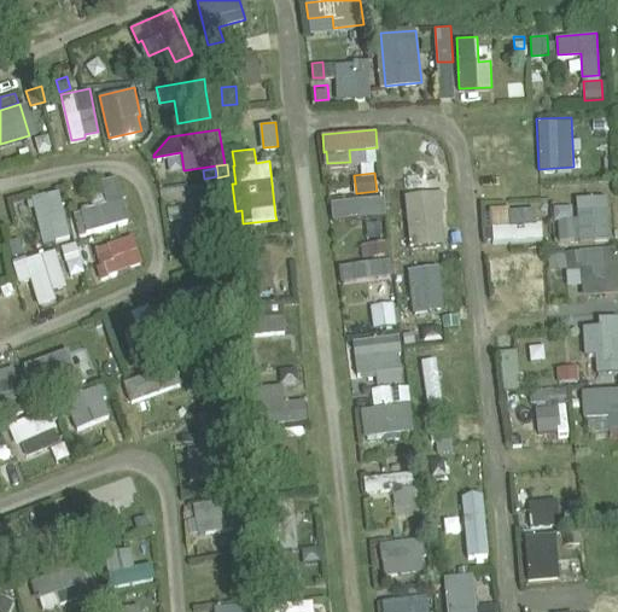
[(128,219),(116,176),(100,181),(106,203),(74,211),(80,233),(128,219)]
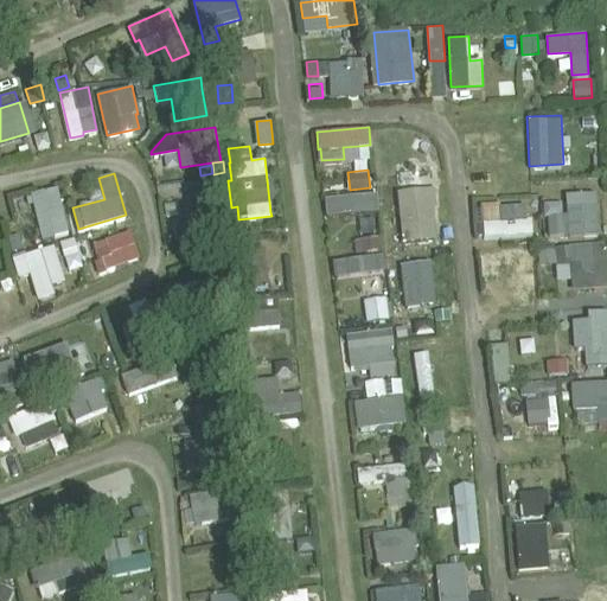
[(224,174),(213,176),(215,187),(225,186),(224,174)]
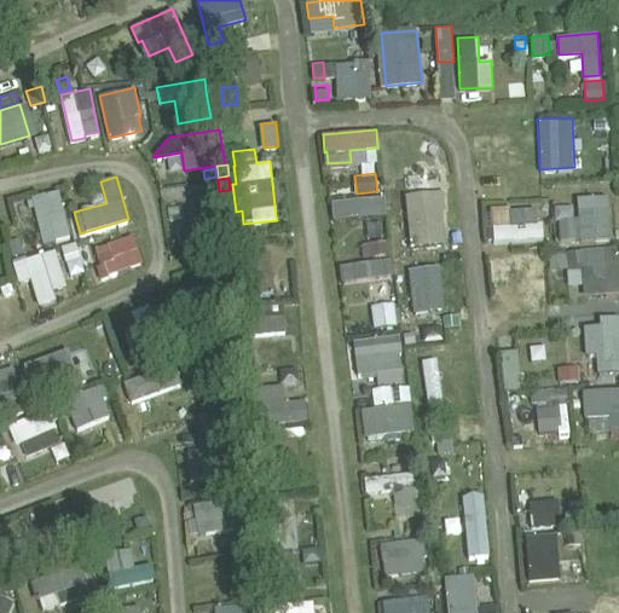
[(34,192),(40,241),(70,237),(63,189),(34,192)]
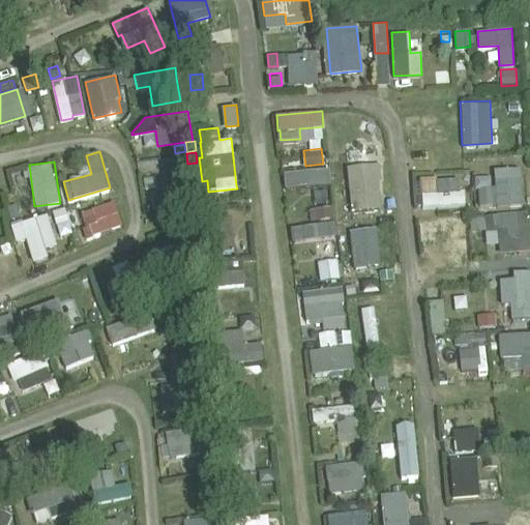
[(367,168),(348,170),(352,210),(381,206),(377,175),(380,171),(380,166),(376,163),(371,164),(367,168)]
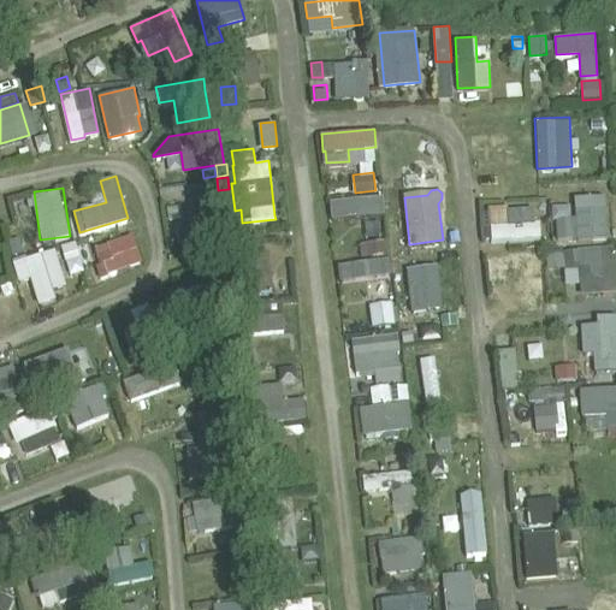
[(229,191),(217,193),(218,203),(230,202),(229,191)]
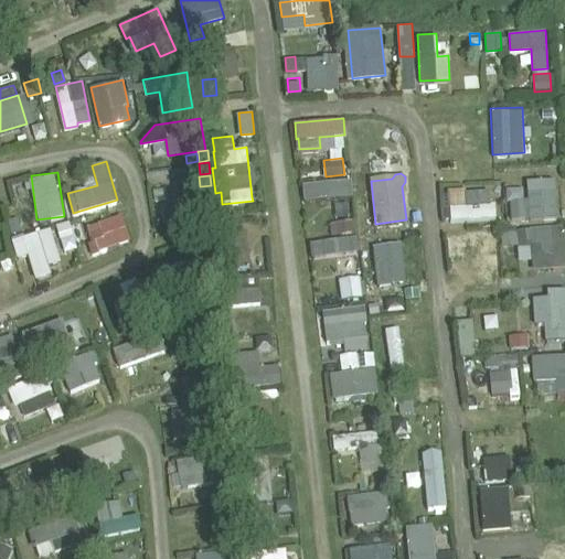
[(11,181),(16,194),(30,189),(27,176),(11,181)]
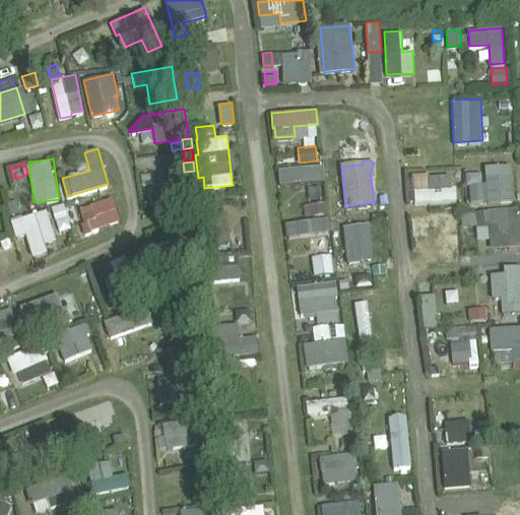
[(485,182),(488,199),(488,200),(513,199),(511,164),(484,166),(485,182)]
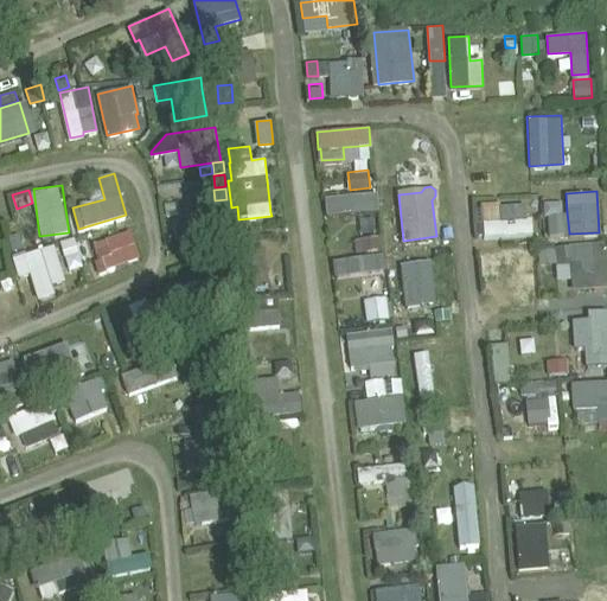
[(327,212),(381,210),(381,192),(327,194),(327,212)]
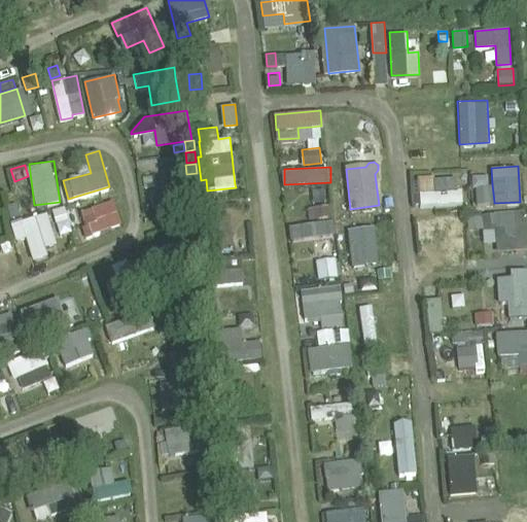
[(418,175),(418,179),(419,192),(420,192),(420,202),(421,204),(463,201),(462,188),(457,188),(456,176),(434,177),(434,174),(418,175)]
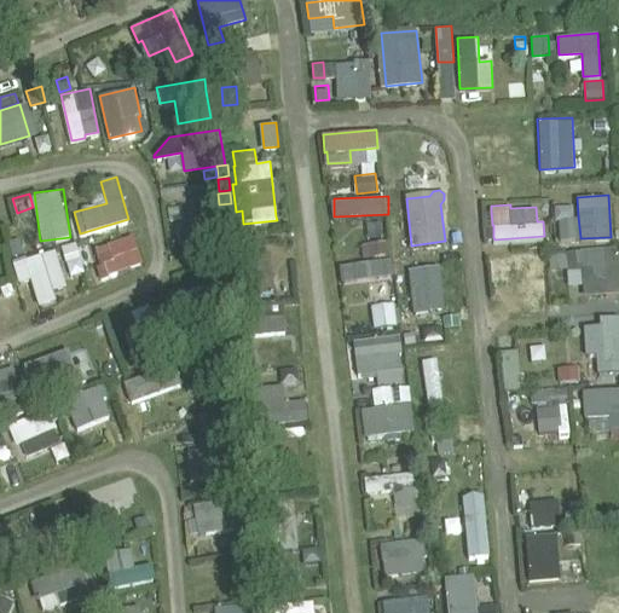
[(560,238),(573,237),(572,218),(559,219),(560,238)]
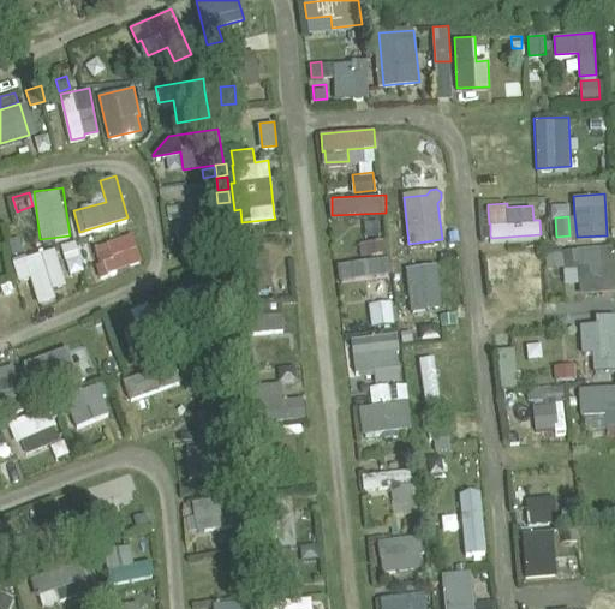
[(100,275),(142,261),(132,233),(95,246),(100,262),(96,263),(100,275)]
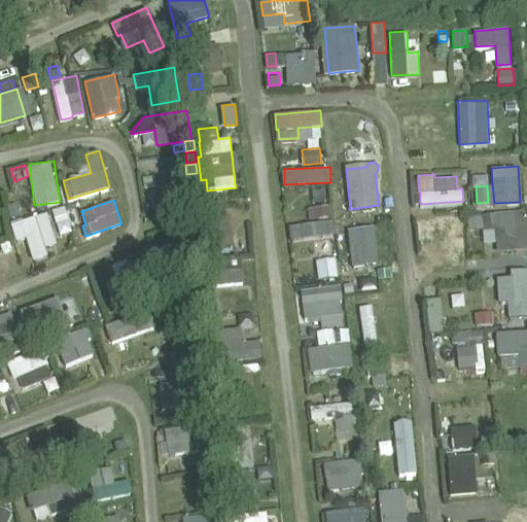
[(16,202),(7,204),(10,216),(20,213),(16,202)]
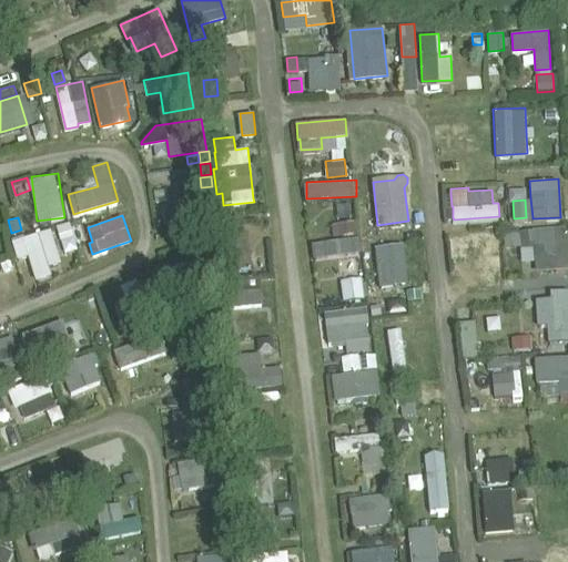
[(56,224),(60,238),(73,235),(70,220),(56,224)]
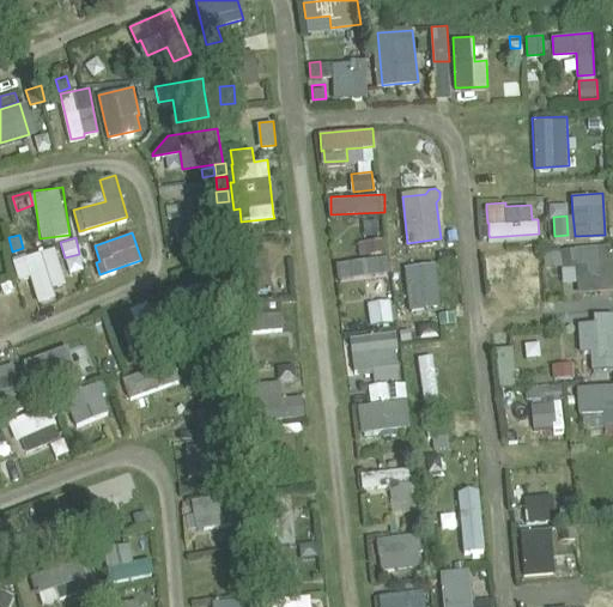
[(258,252),(256,237),(231,240),(232,254),(258,252)]
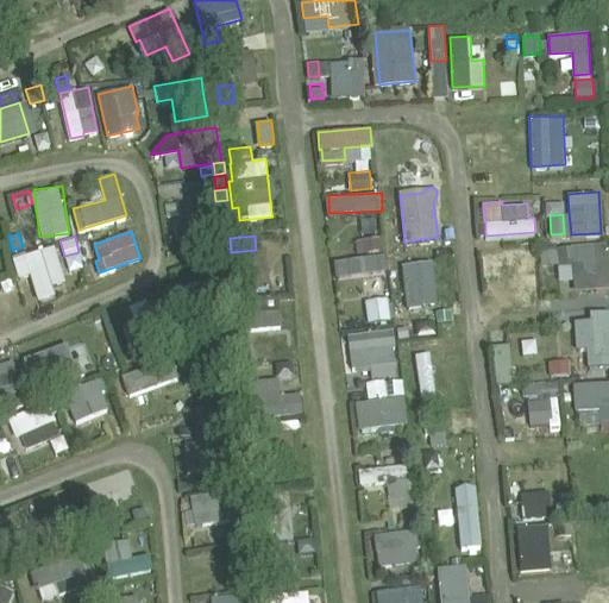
[(385,249),(384,236),(358,238),(359,251),(385,249)]
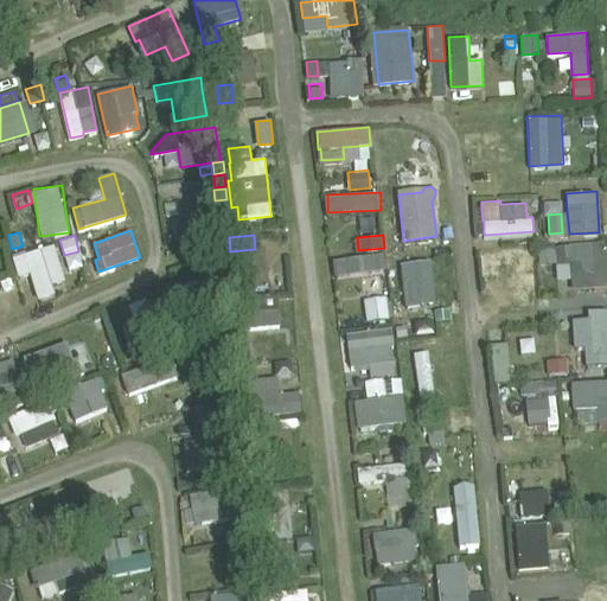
[(606,270),(605,241),(573,243),(576,285),(606,282),(606,270)]
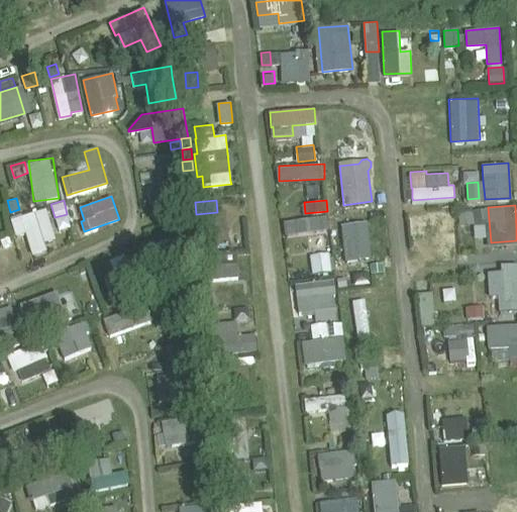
[(46,208),(11,220),(16,235),(25,232),(32,254),(47,250),(44,242),(56,238),(46,208)]
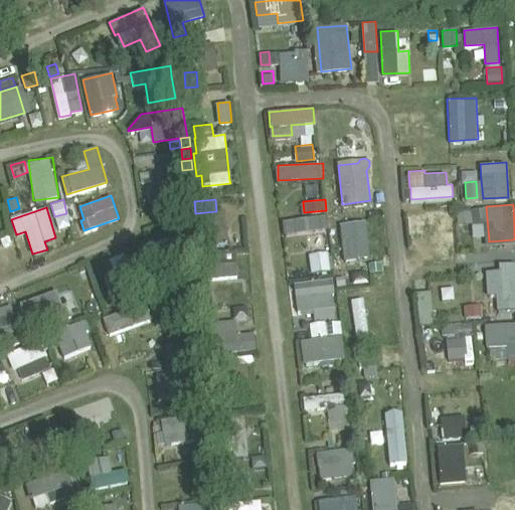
[(484,220),(483,207),(471,208),(472,221),(484,220)]
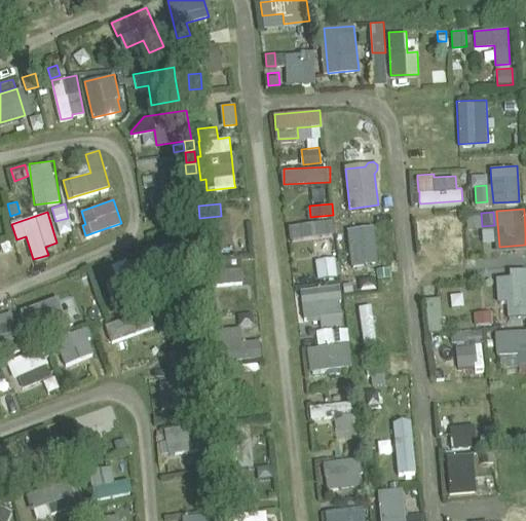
[(467,227),(482,226),(481,214),(466,215),(467,227)]
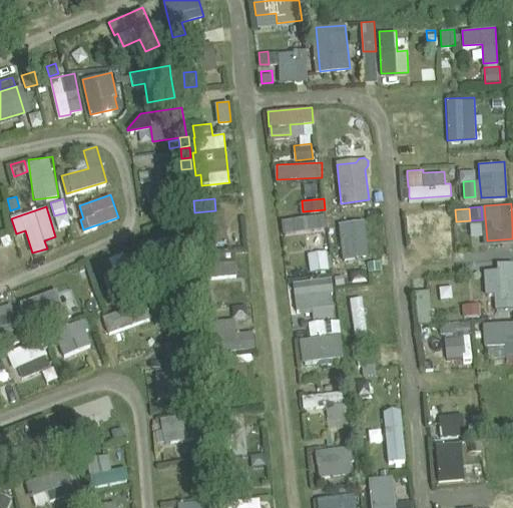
[(200,244),(226,241),(223,210),(196,213),(200,244)]
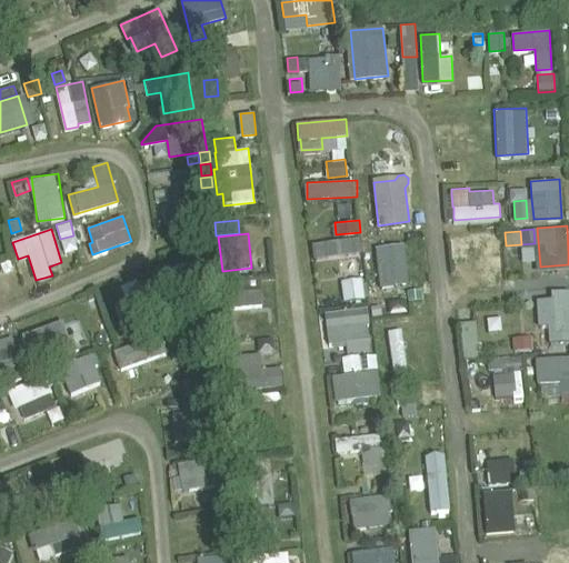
[(313,241),(315,257),(362,251),(361,237),(313,241)]
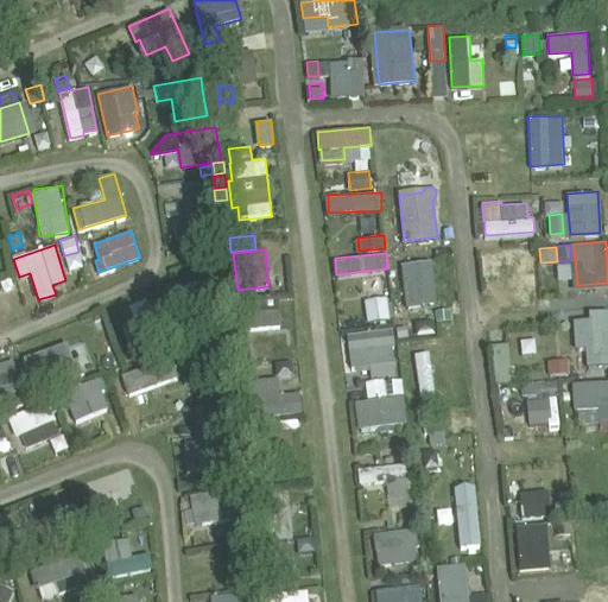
[(401,264),(406,306),(422,304),(420,295),(436,293),(432,261),(401,264)]
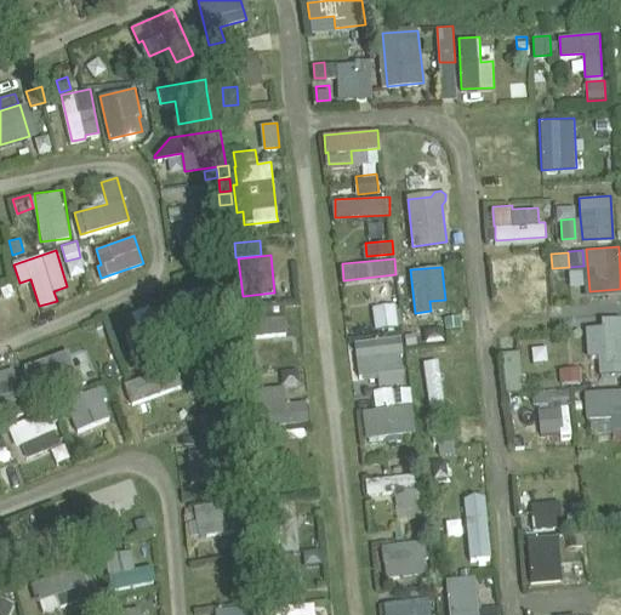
[(11,280),(0,284),(4,295),(15,290),(11,280)]
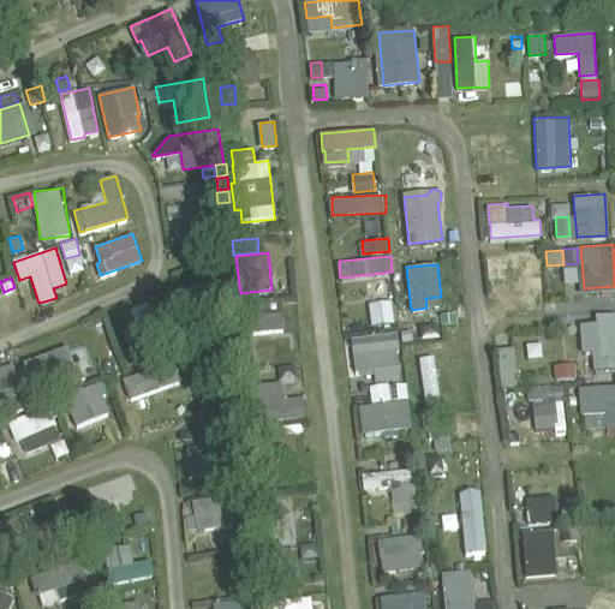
[(227,291),(228,303),(239,302),(238,290),(227,291)]
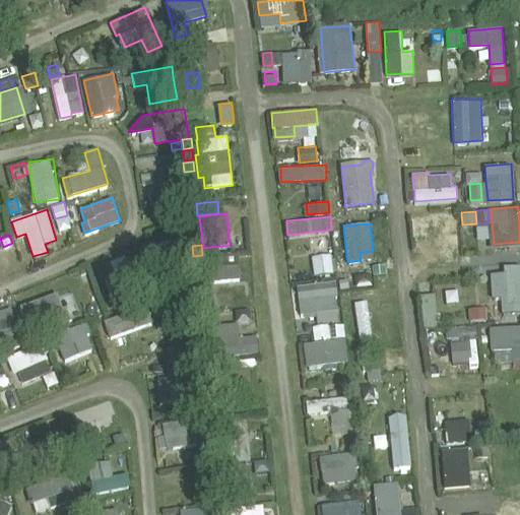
[(217,267),(218,279),(240,277),(238,252),(209,255),(210,267),(217,267)]
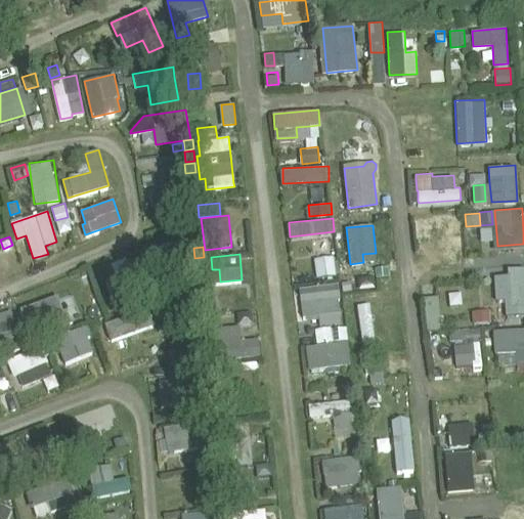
[(334,255),(314,257),(316,275),(336,273),(334,255)]
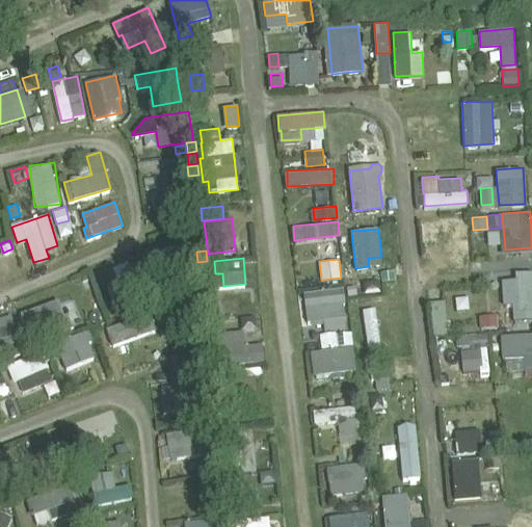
[(131,260),(114,264),(117,277),(134,271),(131,260)]
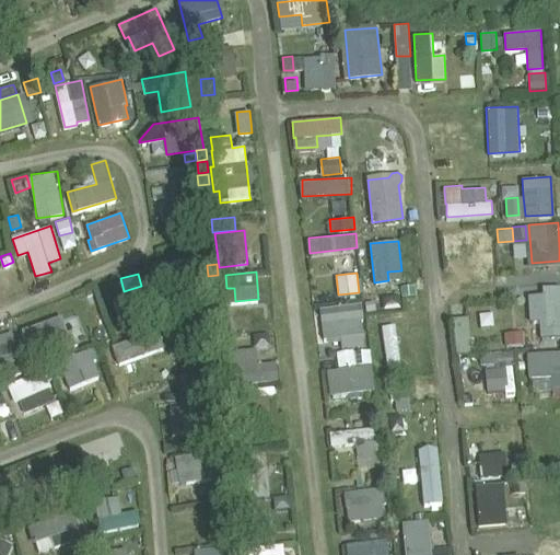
[(415,291),(413,281),(400,284),(401,293),(415,291)]
